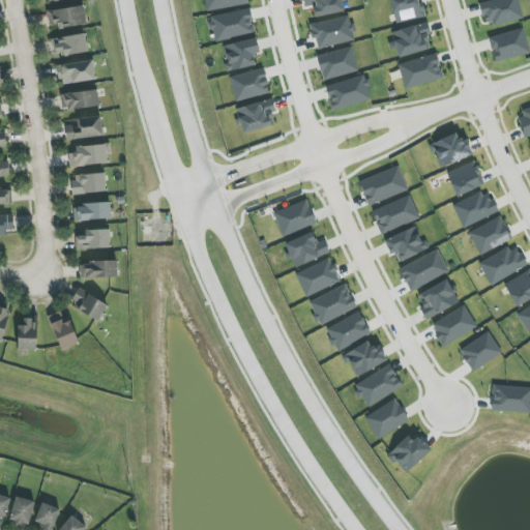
[(204,0),(205,9),(248,6),(247,0),(204,0)]
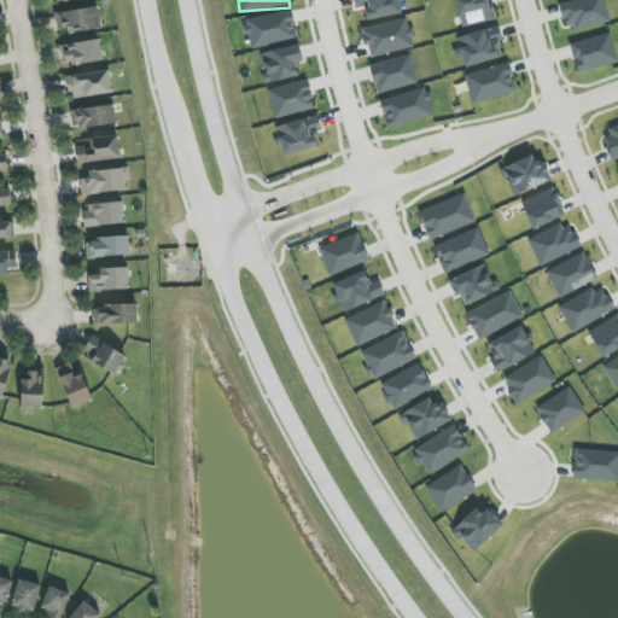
[(367,21),(403,13),(400,0),(353,0),(356,9),(365,7),(367,21)]
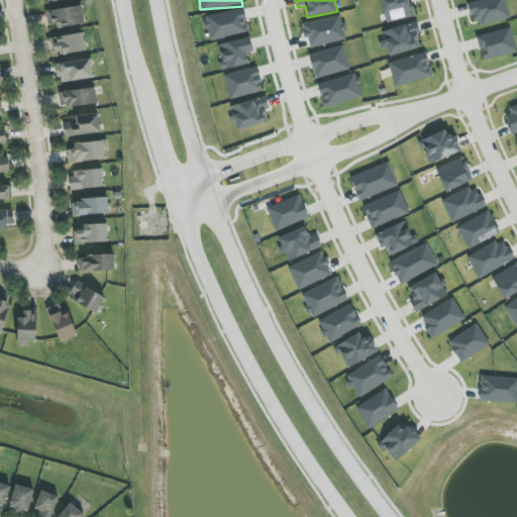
[(414,17),(411,0),(381,0),(385,22),(414,17)]
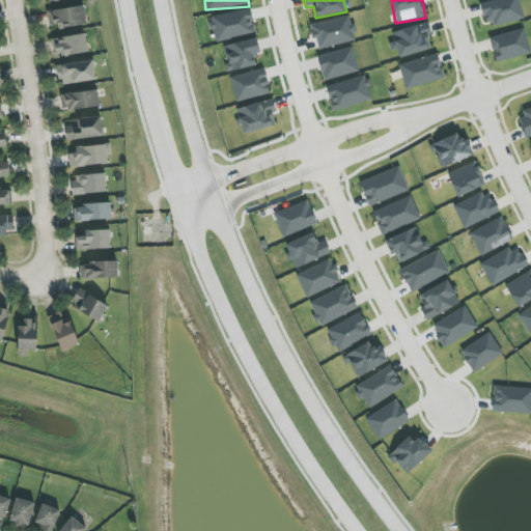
[(524,18),(519,0),(492,0),(480,3),(486,27),(524,18)]
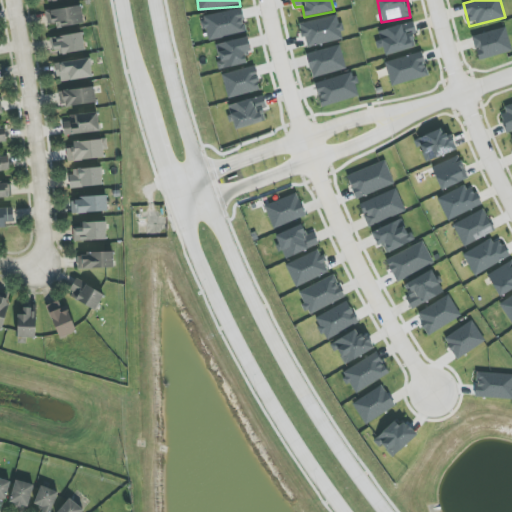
[(56,23),(57,29),(84,23),(81,5),(45,12),(48,24),(56,23)]
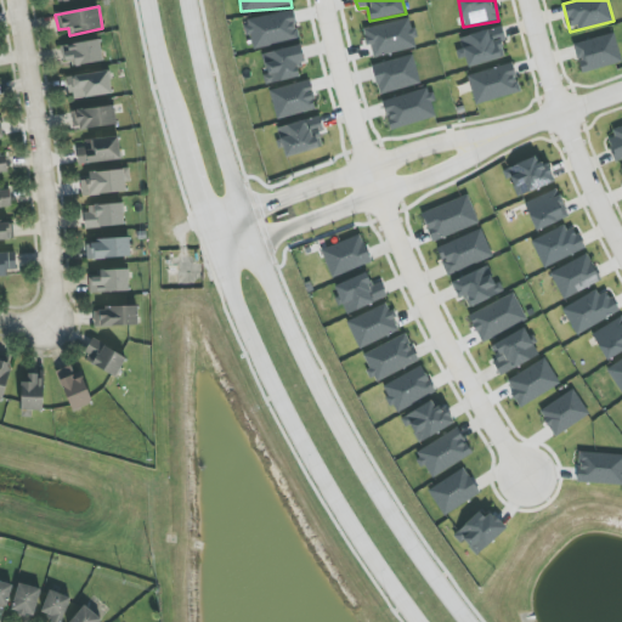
[(247,37),(250,35),(253,47),(299,39),(294,10),(244,20),(247,37)]
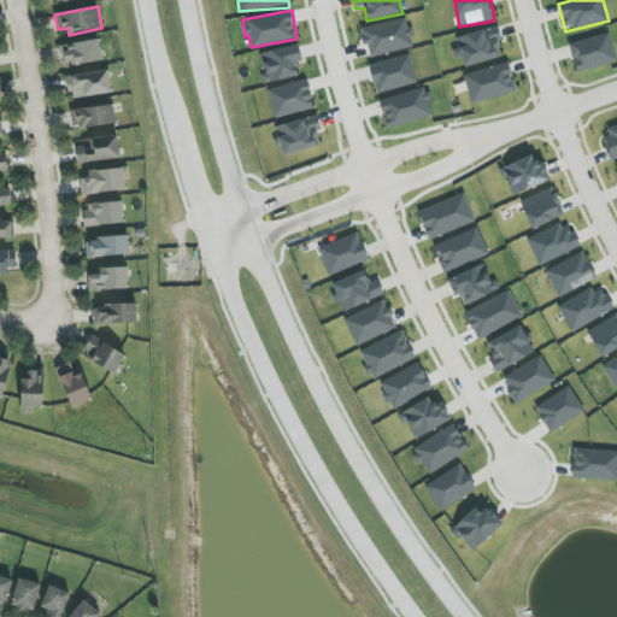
[(360,27),(363,46),(368,45),(370,56),(412,48),(407,19),(360,27)]
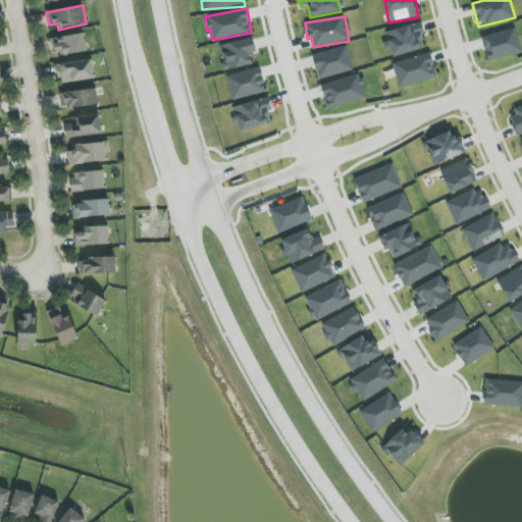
[(385,32),(393,57),(426,47),(419,22),(385,32)]
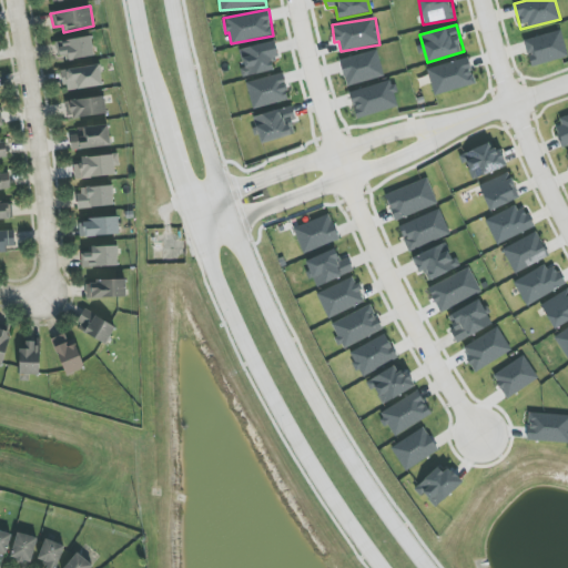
[(530,66),(567,58),(561,31),(524,39),(530,66)]
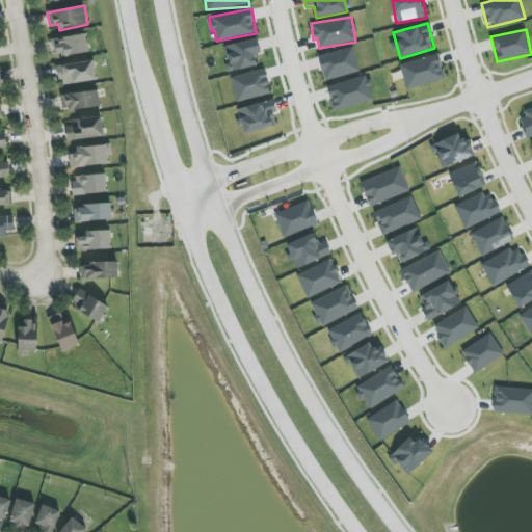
[(54,55),(87,53),(86,35),(52,37),(54,55)]
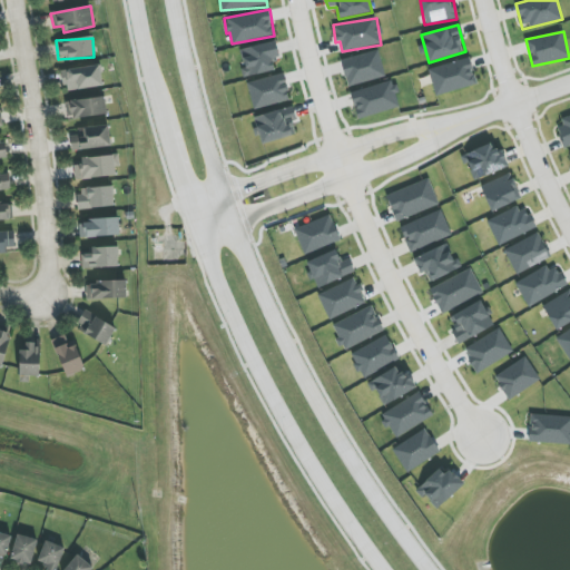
[(239,49),(246,77),(275,70),(273,61),(281,59),(276,41),(239,49)]
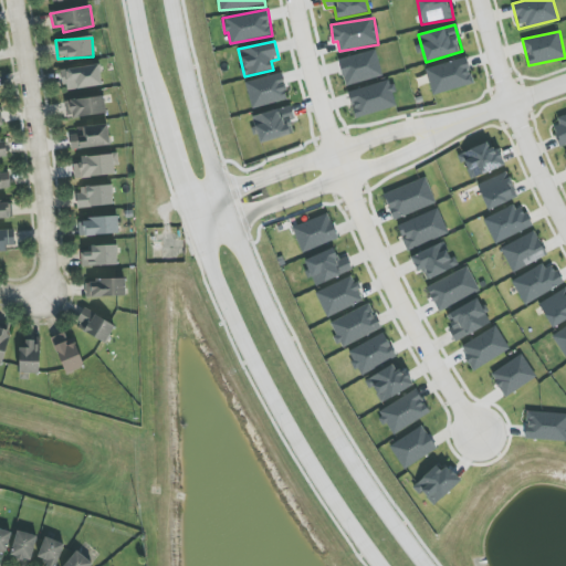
[(383,76),(376,50),(338,60),(345,86),(383,76)]
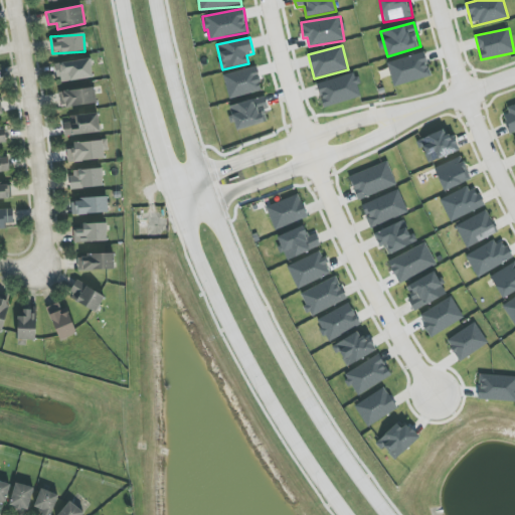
[(387,61),(393,86),(431,77),(424,52),(387,61)]
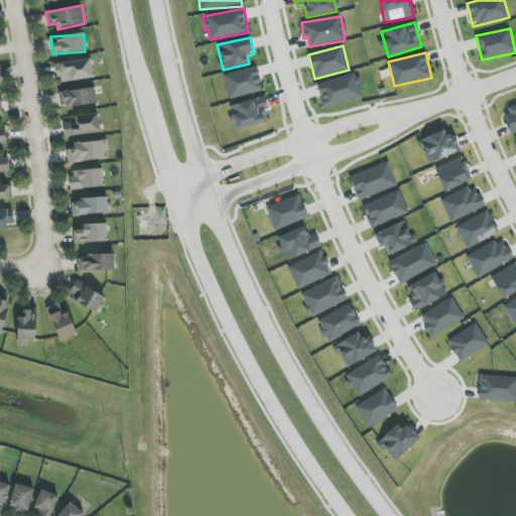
[(57,82),(93,79),(91,59),(56,62),(57,82)]
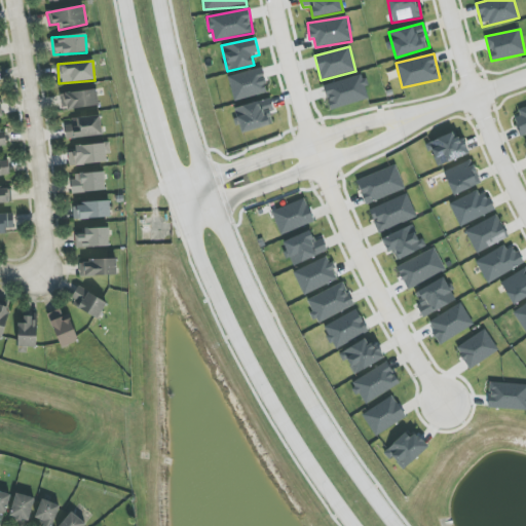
[(234,101),(268,92),(261,68),(227,76),(234,101)]
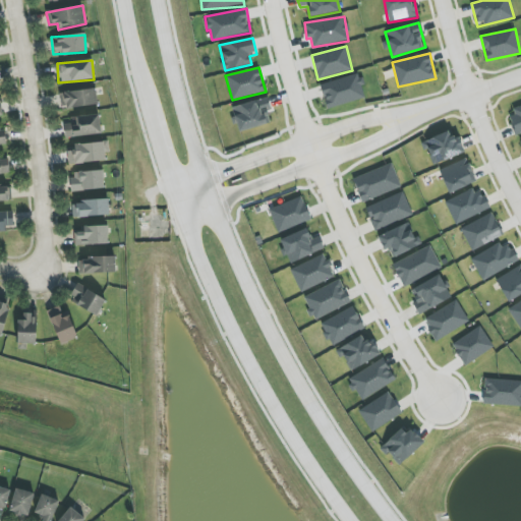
[(358,73),(320,85),(328,109),(366,97),(358,73)]
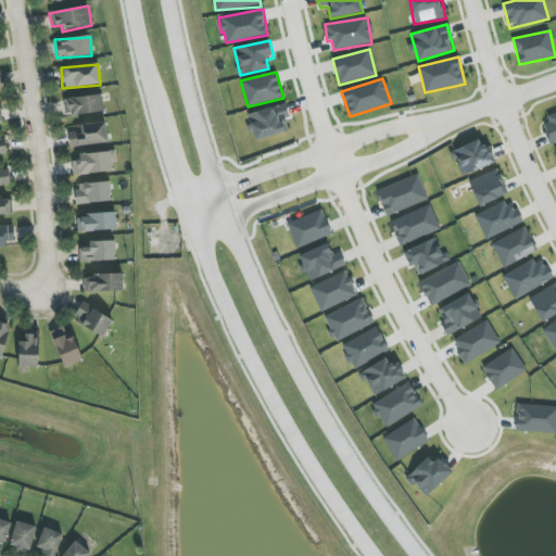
[(104,111),(102,93),(63,100),(66,117),(104,111)]
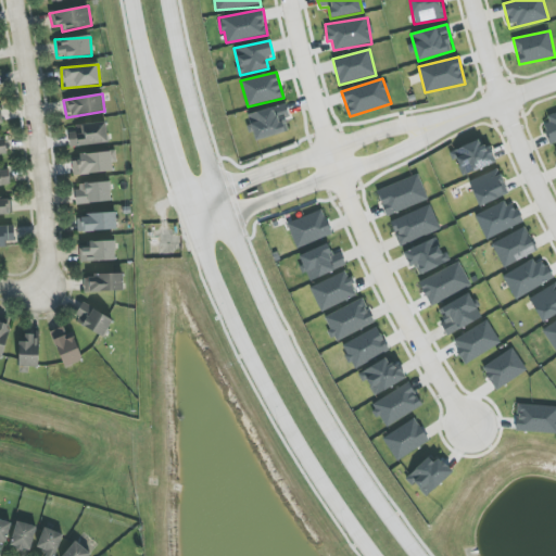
[(254,140),(288,131),(285,118),(290,117),(287,104),(248,114),(254,140)]
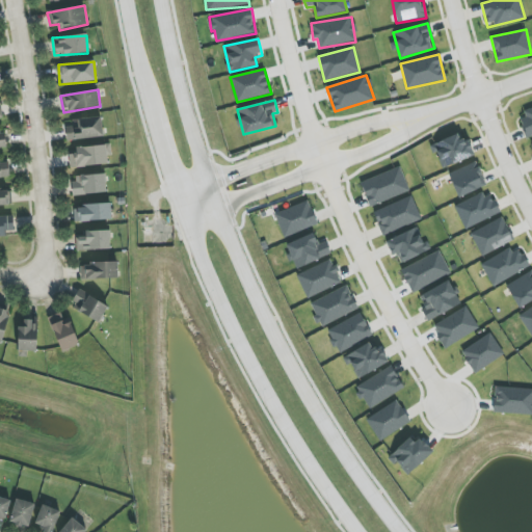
[(527,138),(531,135),(531,108),(516,115),(527,138)]
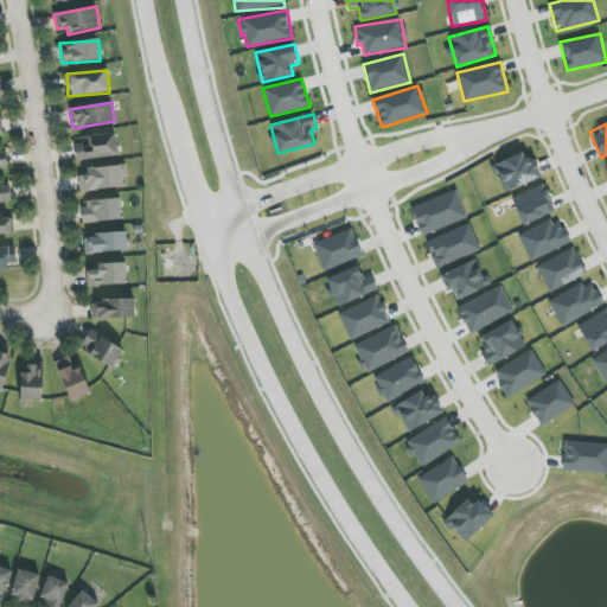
[(75,145),(76,160),(119,157),(116,133),(83,136),(83,144),(75,145)]
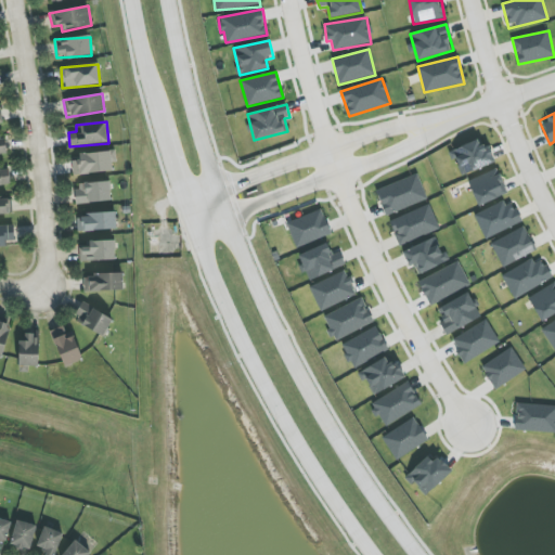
[(451,150),(459,175),(495,164),(489,144),(480,146),(478,141),(451,150)]
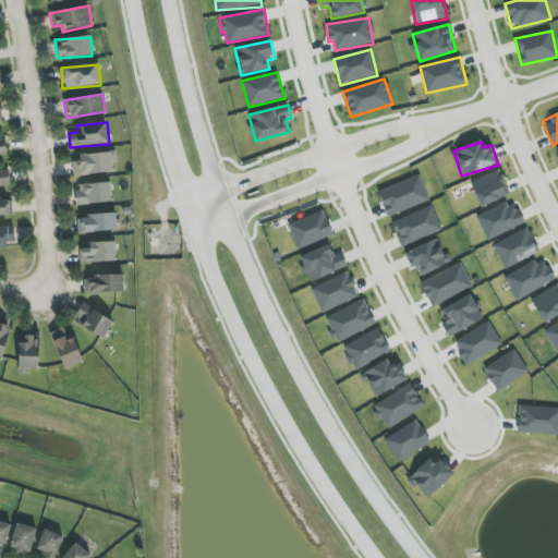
[(73,177),(117,171),(113,150),(79,156),(80,160),(72,161),(73,177)]
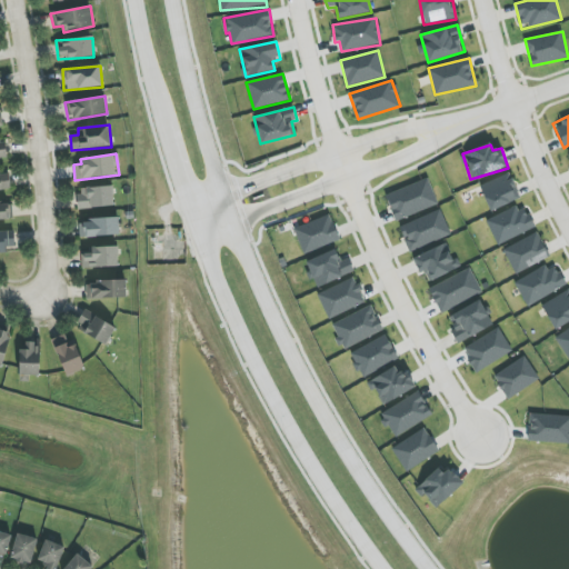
[(491,211),(521,198),(509,172),(479,186),(491,211)]
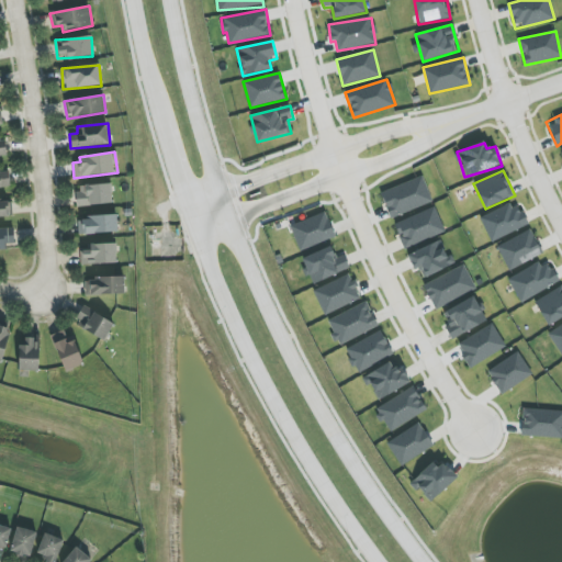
[(9,171),(0,171),(0,187),(10,187),(9,171)]
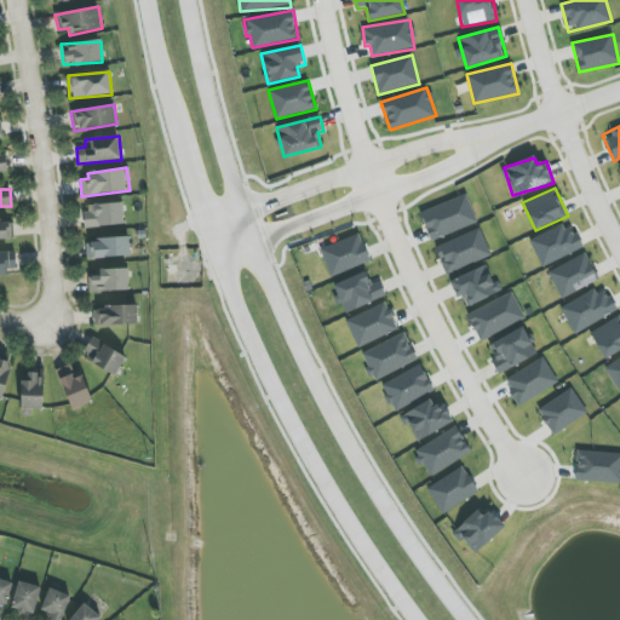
[(477,222),(466,194),(419,213),(431,241),(477,222)]
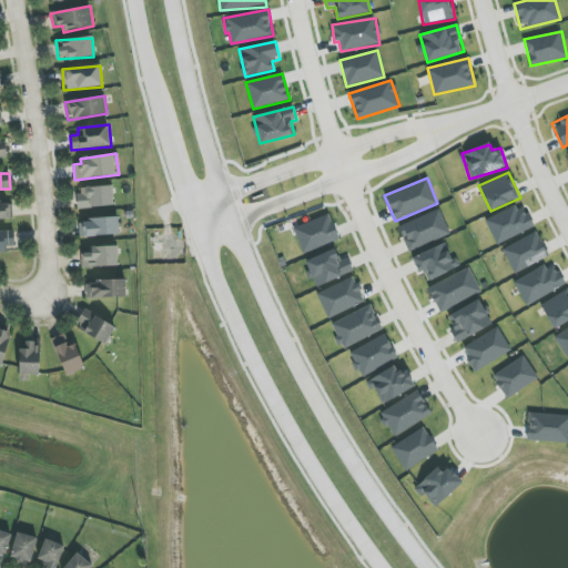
[(112,185),(78,186),(78,208),(113,206),(112,185)]
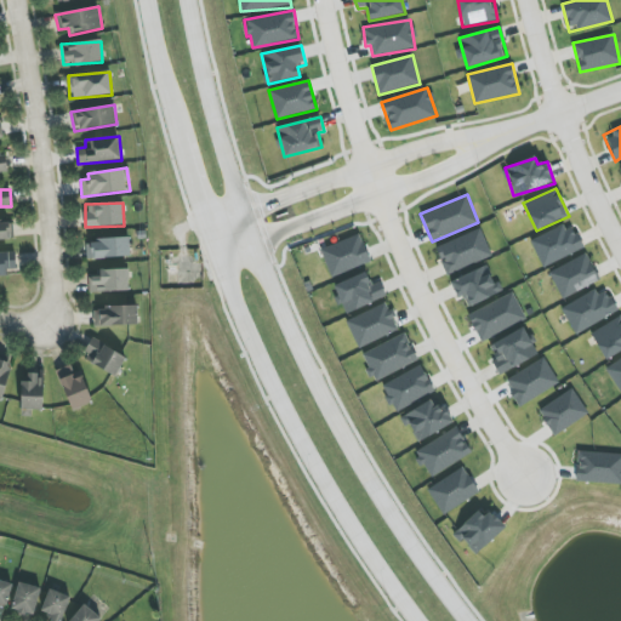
[(0,221),(0,240),(13,240),(13,221),(0,221)]
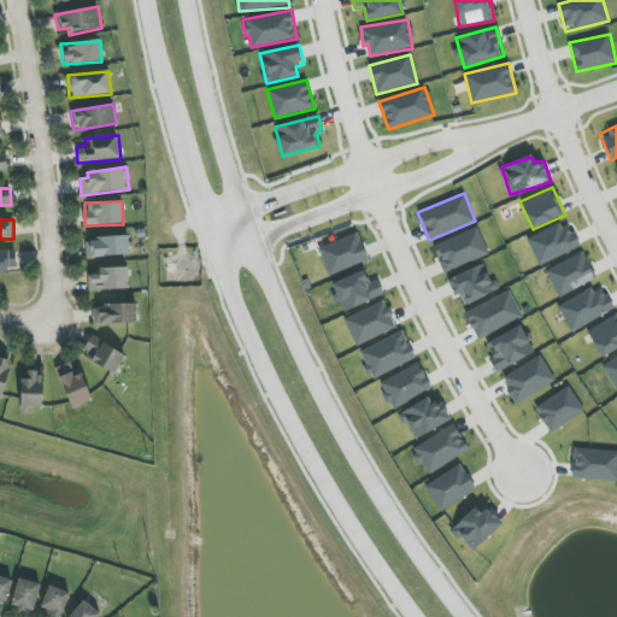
[(527,239),(540,265),(577,247),(565,221),(527,239)]
